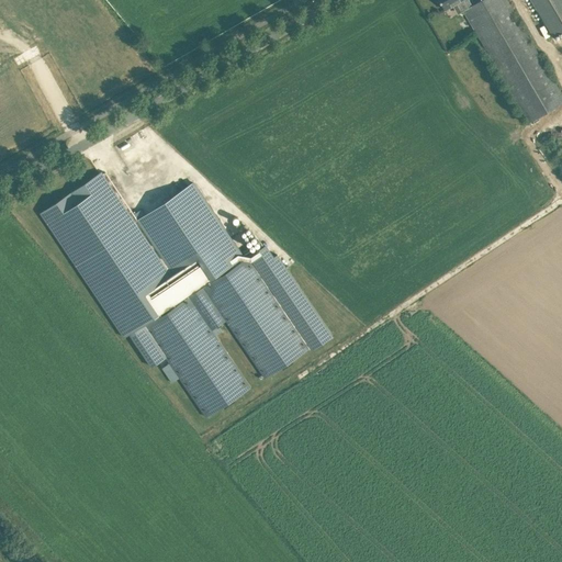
[(465,9),(472,4),(469,0),(437,0),(440,6),(442,4),(445,9),(460,0),(465,9)]
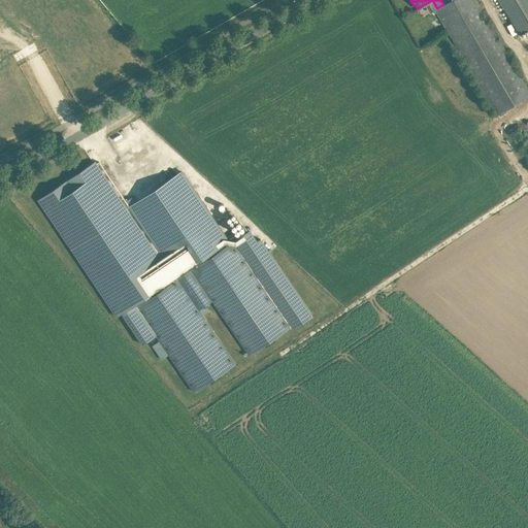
[(435,9),(497,114),(527,96),(527,89),(475,0),(451,0),(443,4),(437,8),(435,9)]
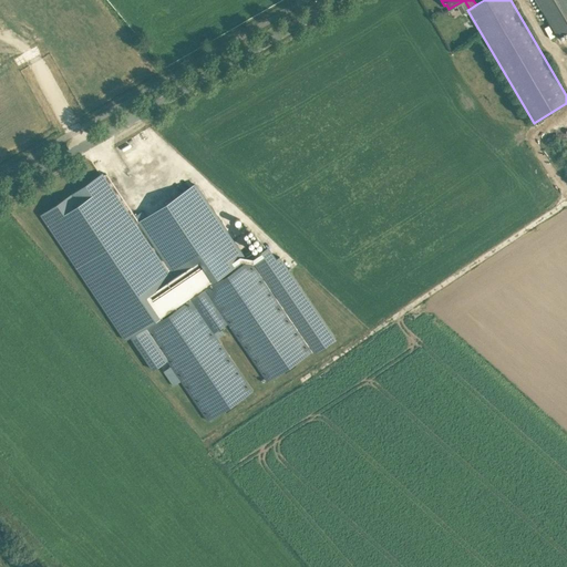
[(566,0),(536,0),(558,35),(566,30),(566,0)]
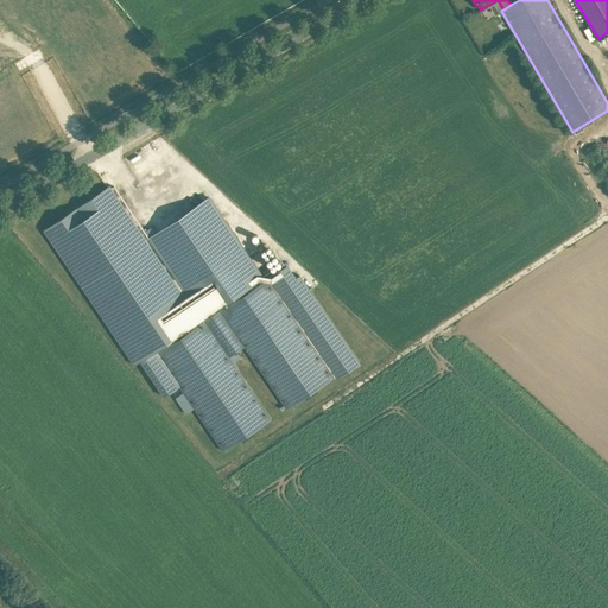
[(114,187),(45,233),(134,365),(140,360),(156,350),(265,278),(210,197),(158,233),(153,226),(145,232),(114,187)]
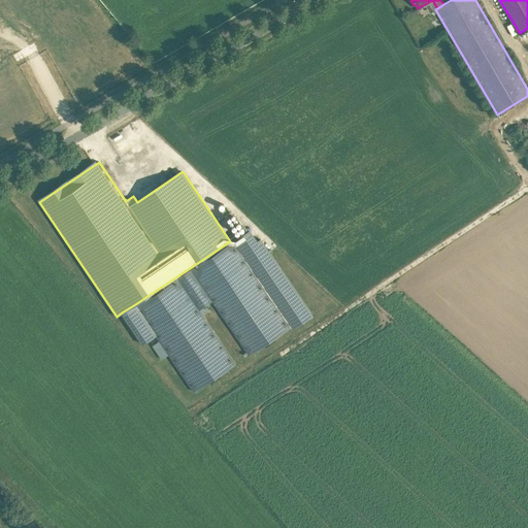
[(250,230),(233,240),(293,328),(312,315),(260,238),(257,240),(250,230)]
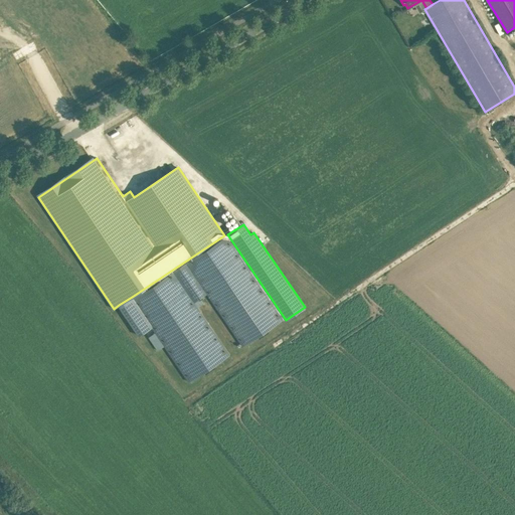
[(224,235),(132,297),(152,327),(155,332),(156,332),(164,345),(189,382),(230,354),(198,307),(195,302),(200,298),(205,295),(207,293),(207,294),(243,346),(284,319),(226,234),(224,235)]
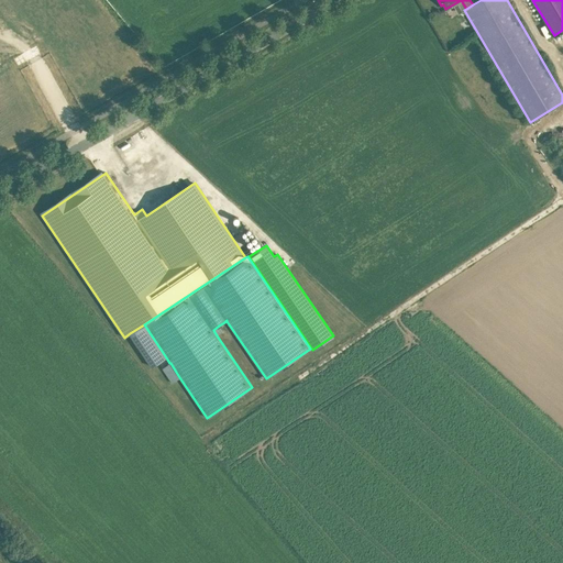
[(144,324),(130,333),(152,367),(166,357),(144,324)]
